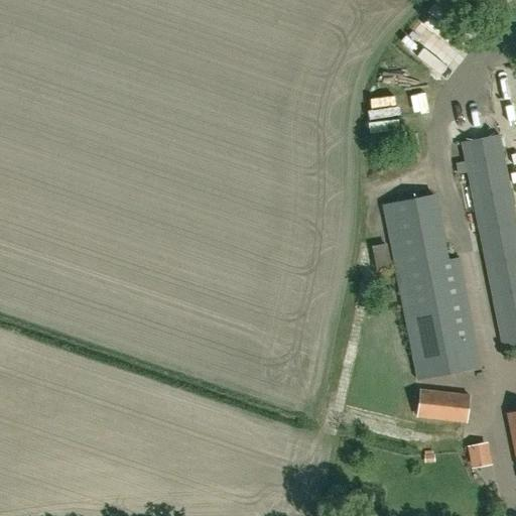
[(462,142),(502,347),(515,343),(515,221),(499,135),(462,142)]
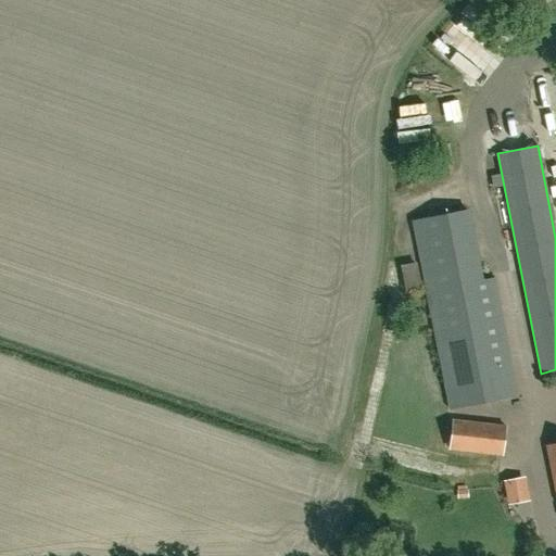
[(412,220),(450,409),(518,395),(494,278),(480,281),(467,210),(412,220)]
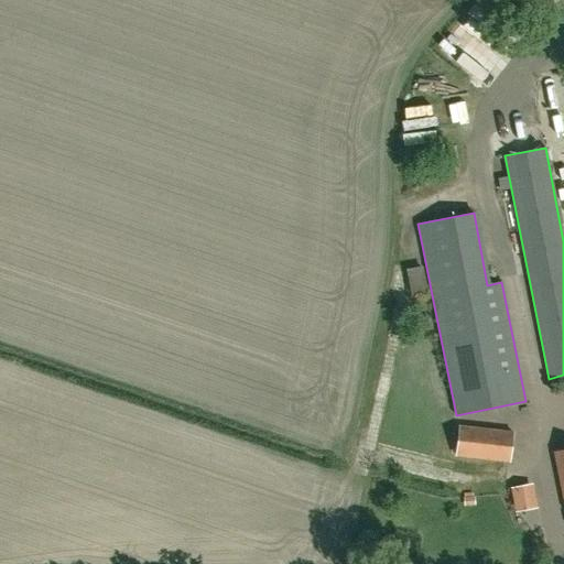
[(418,263),(402,268),(409,294),(424,290),(418,263)]
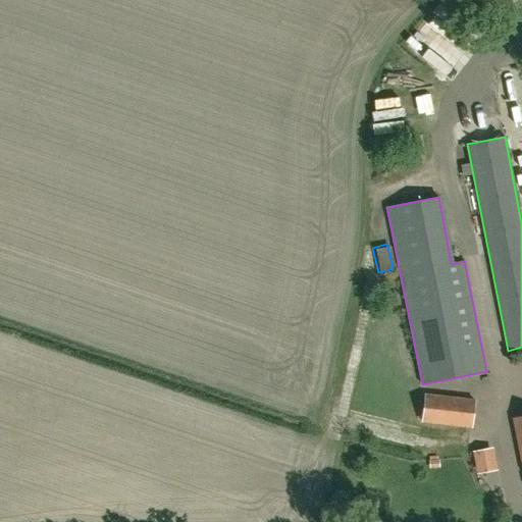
[(474,400),(425,394),(422,421),(471,427),(474,400)]
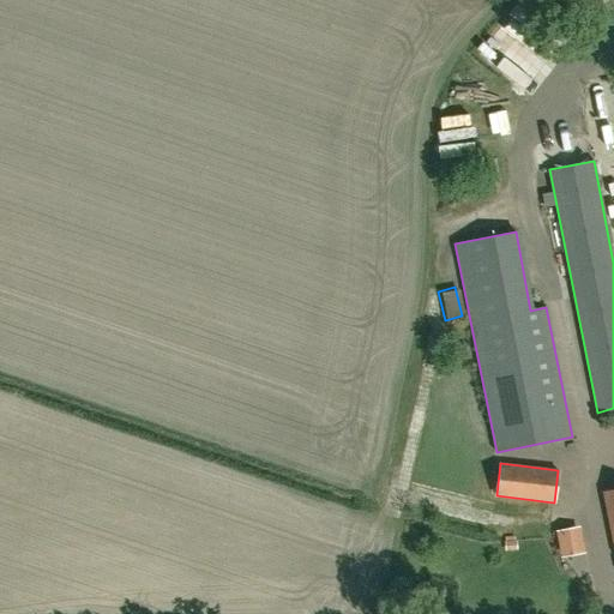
[(613,489),(602,492),(613,548),(613,489)]
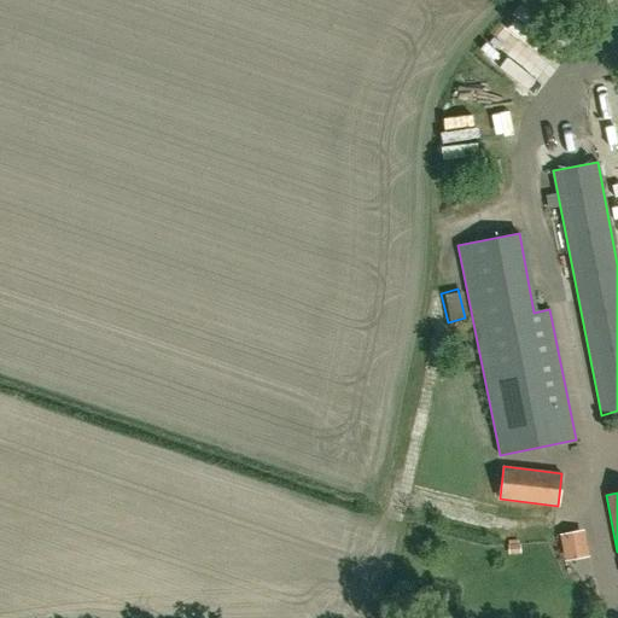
[(582,528),(557,531),(560,559),(586,555),(582,528)]
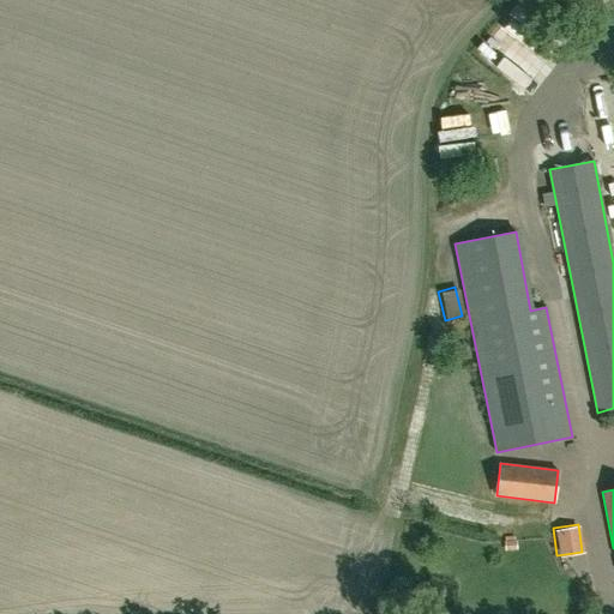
All buildings are outlined.
